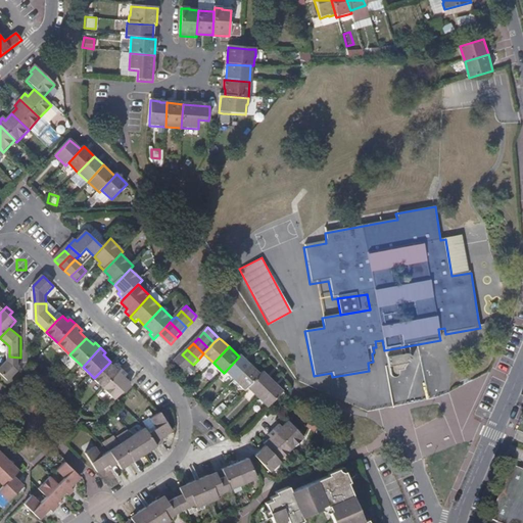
[(193,365),(182,354),(176,361),(186,372),(193,365)]
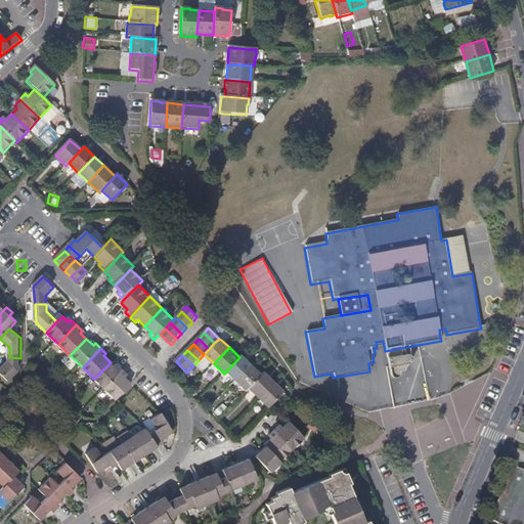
[(238,380),(253,364),(243,355),(239,357),(226,372),(237,381),(238,380)]
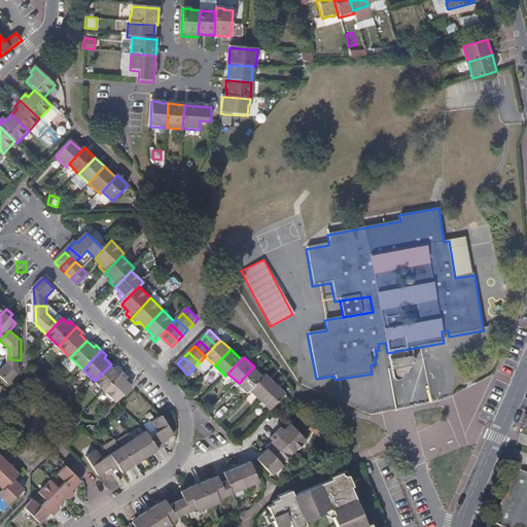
[(21,375),(21,360),(9,359),(10,366),(8,369),(0,377),(10,387),(21,375)]
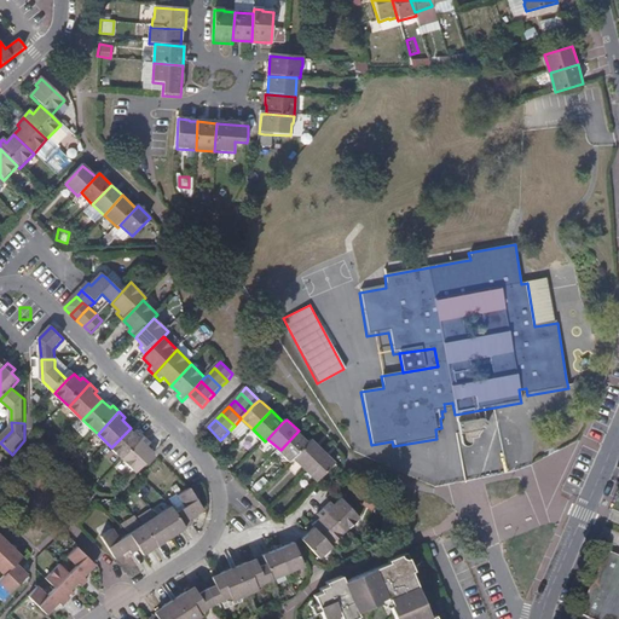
[(482,432),(485,431),(486,429),(487,427),(486,424),(484,422),(480,422),(479,422),(469,423),(456,426),(460,443),(461,446),(462,447),(463,449),(466,449),(468,447),(469,445),(470,443),(472,441),(476,441),(476,440),(478,437),(480,434),(482,432)]
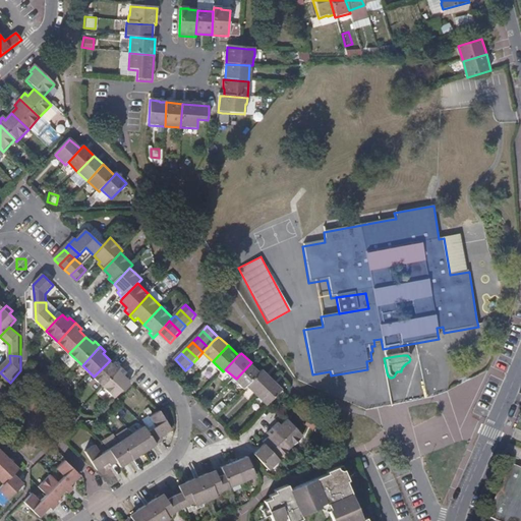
[(106,388),(124,368),(118,363),(116,365),(110,360),(94,377),(106,388)]
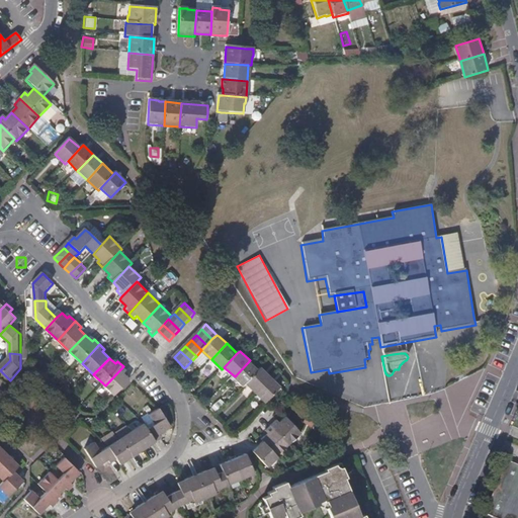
[(247,383),(260,369),(250,360),(236,375),(235,376),(244,385),(247,383)]
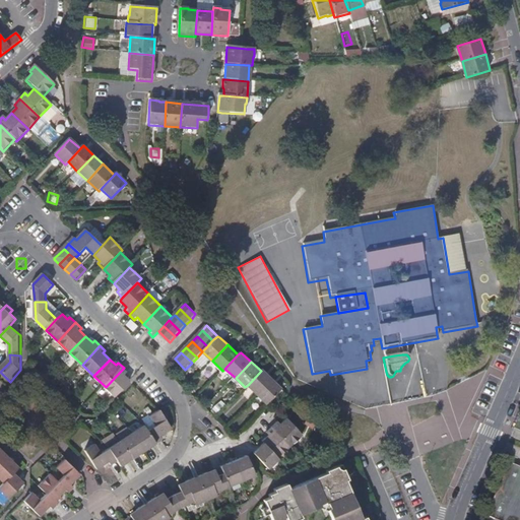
[(117,398),(133,381),(127,376),(129,373),(124,368),(106,387),(117,398)]
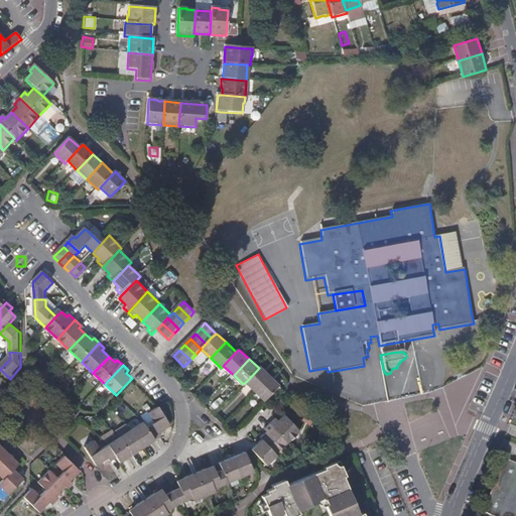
[(256,392),(271,376),(261,366),(259,368),(246,382),(256,392)]
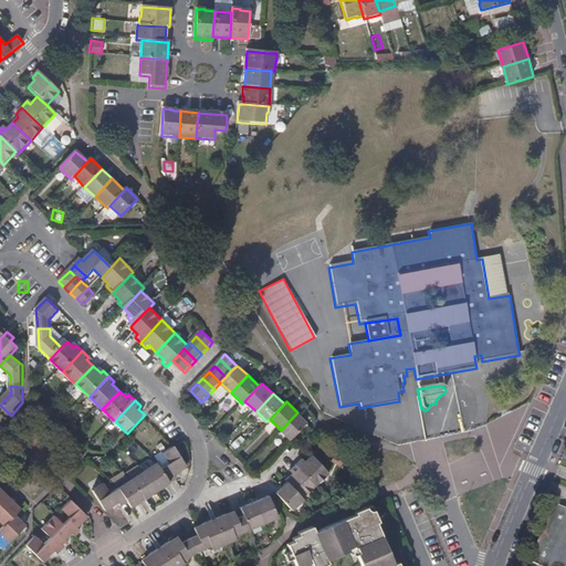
[(294,437),(308,422),(297,412),(281,430),(291,440),(294,437)]
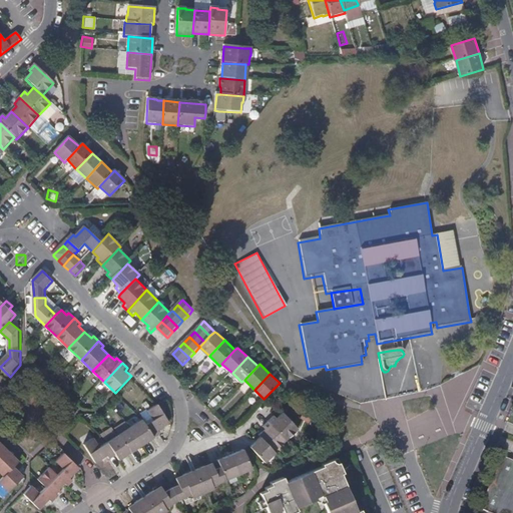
[(211,406),(220,399),(216,395),(207,402),(211,406)]
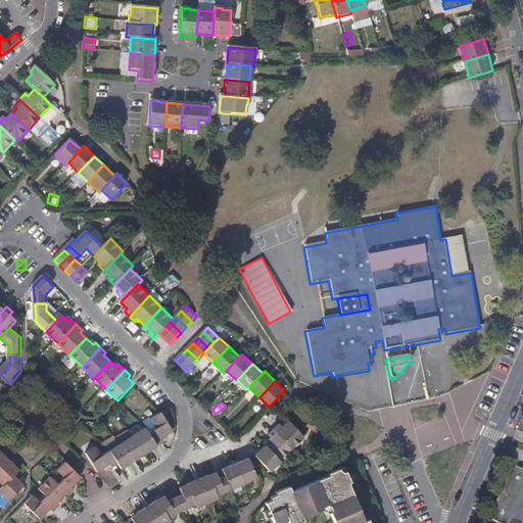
[(176,432),(168,421),(162,414),(153,420),(159,429),(151,434),(159,446),(165,443),(163,440),(176,432)]
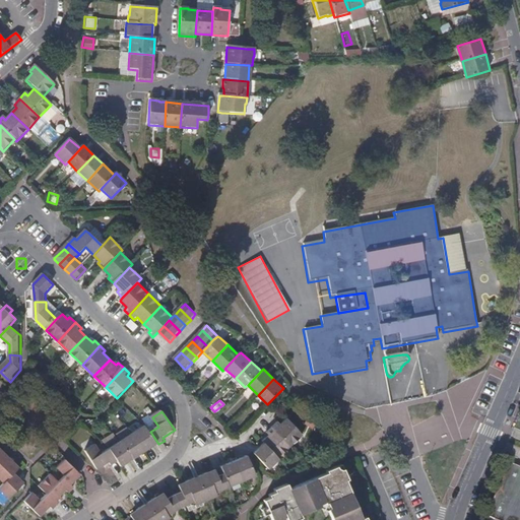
[(306,434),(289,418),(288,418),(282,424),(280,421),(275,427),(294,447),(306,434)]
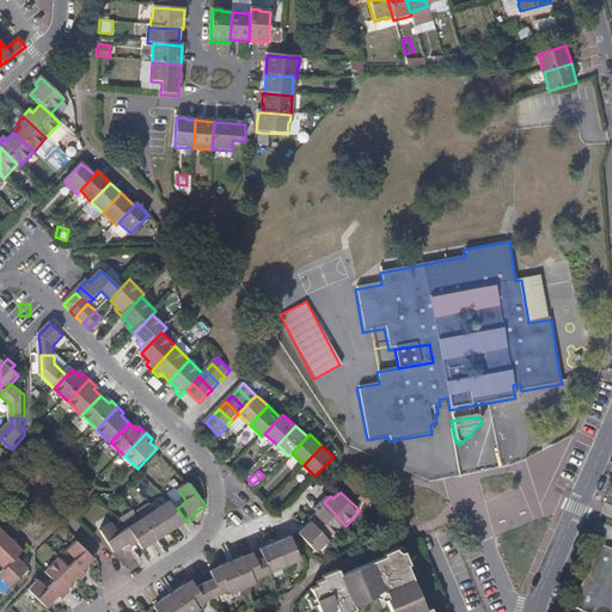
[(187,522),(177,508),(172,502),(158,510),(173,532),(187,522)]
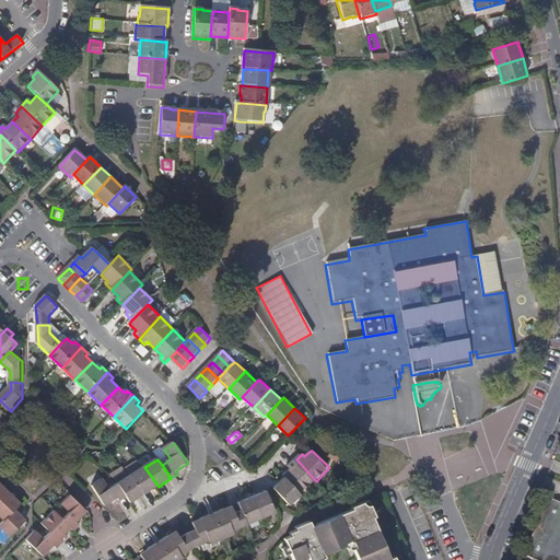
[(316,481),(296,459),(290,466),(293,469),(287,476),(288,477),(303,493),(316,481)]
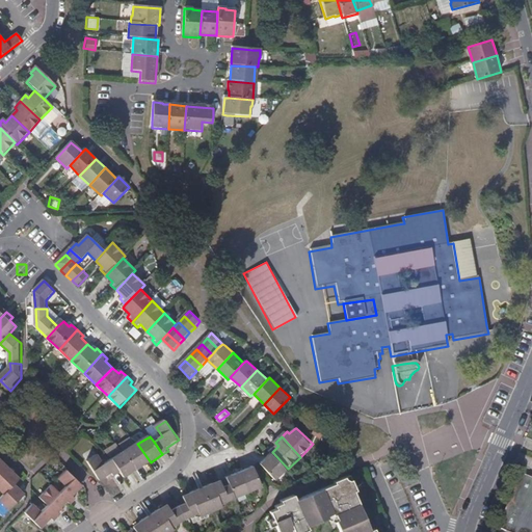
[(215,449),(213,440),(204,444),(206,452),(215,449)]
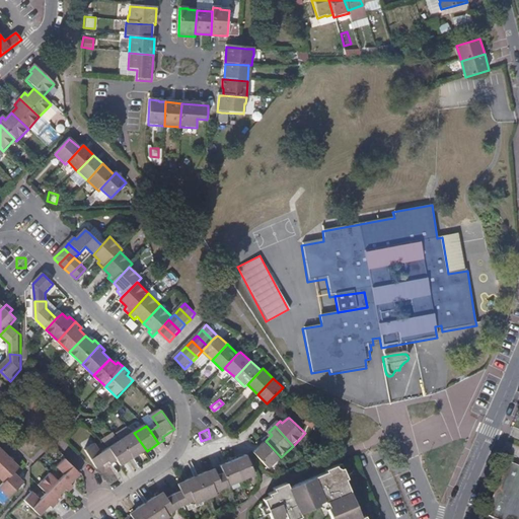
[(147,451),(134,433),(123,441),(136,458),(147,451)]
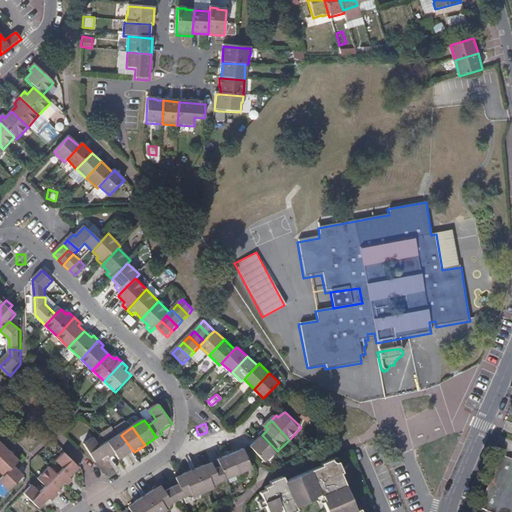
[(134,452),(121,435),(109,443),(119,456),(122,460),(134,452)]
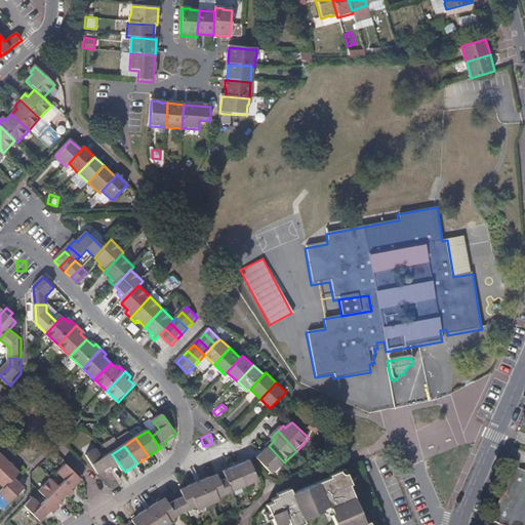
[(284,462),(270,447),(260,457),(275,473),(284,462)]
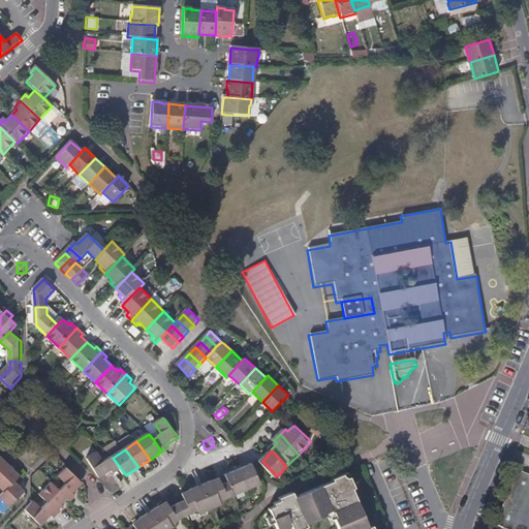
[(123,471),(113,458),(105,462),(99,454),(89,460),(102,479),(114,472),(116,475),(123,471)]
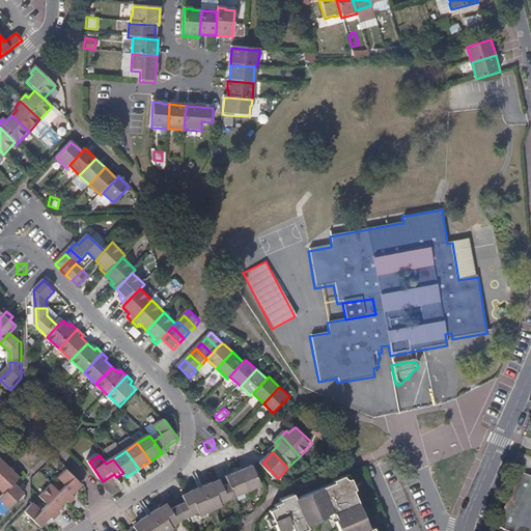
[(0,484),(14,470),(4,460),(0,465),(0,484)]
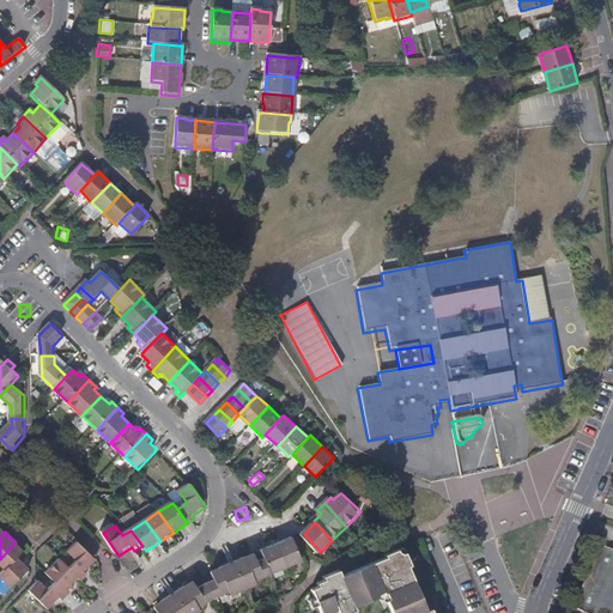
[(304,560),(296,538),(284,544),(280,545),(290,566),(304,560)]
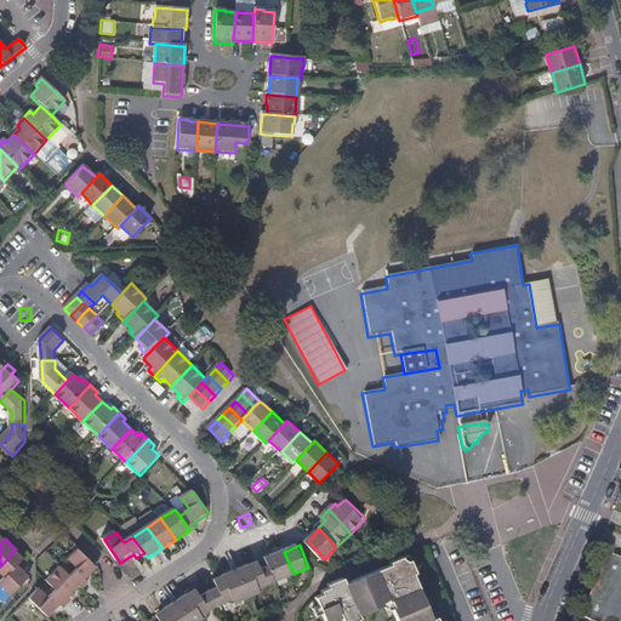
[(22,568),(29,560),(16,550),(0,567),(0,570),(11,580),(22,568)]
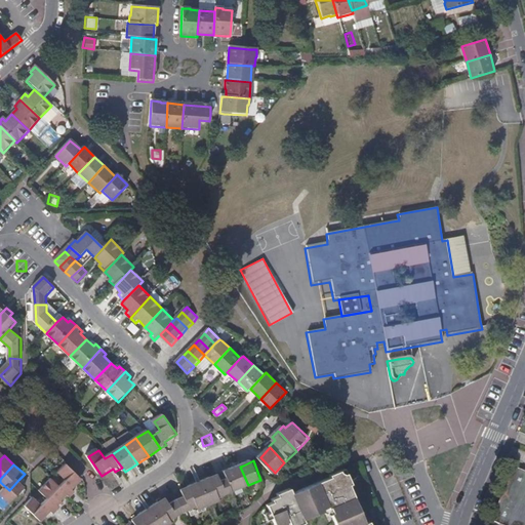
[(87,482),(87,481),(81,475),(72,467),(71,465),(62,474),(69,481),(64,486),(73,495),(75,498),(80,492),(78,490),(87,482)]
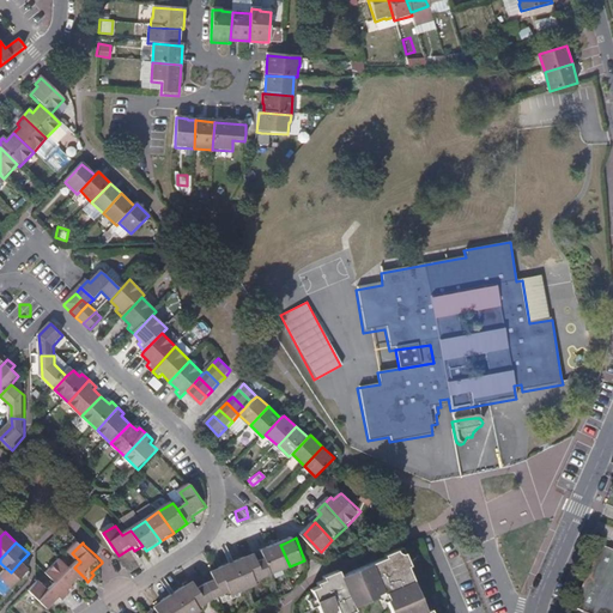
[(290,566),(280,545),(265,551),(268,558),(274,574),(290,566)]
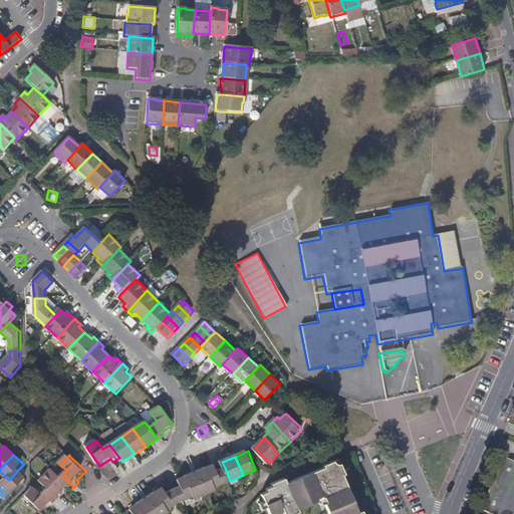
[(355,499),(344,475),(346,474),(339,457),(324,464),(325,465),(300,477),(312,502),(318,500),(318,498),(323,496),(323,497),(326,496),(329,502),(327,503),(330,510),(355,499)]
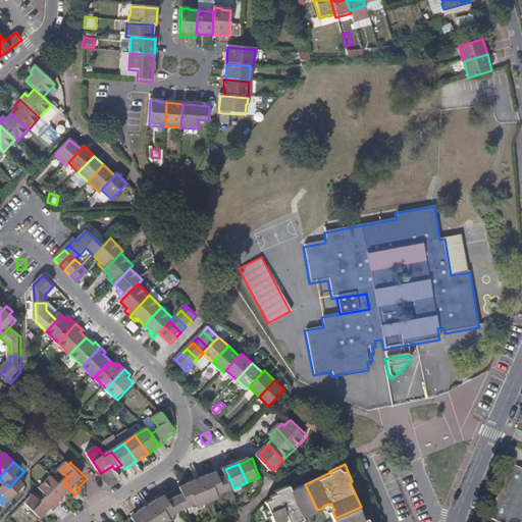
[(521,521),(521,469),(512,465),(491,513),(488,520),(493,521),(521,521)]
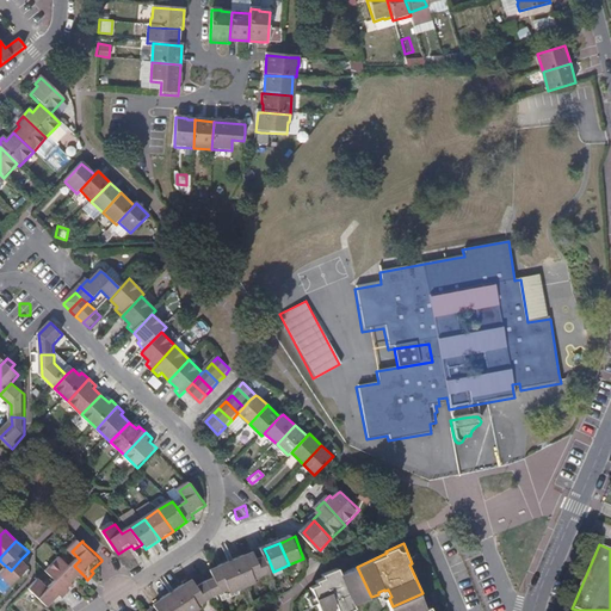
[(257,579),(273,572),(267,556),(260,559),(258,554),(246,560),(245,557),(238,560),(233,548),(232,545),(230,545),(228,547),(234,562),(226,566),(227,567),(215,574),(217,578),(209,582),(216,596),(232,588),(239,592),(255,584),(257,579)]
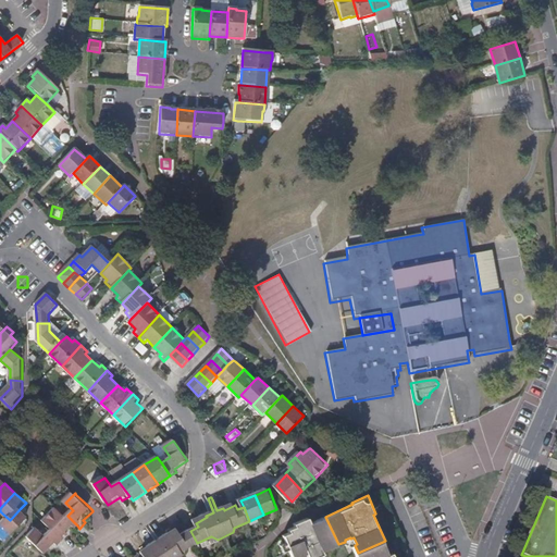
[(14,537),(31,520),(20,509),(10,520),(3,527),(14,537)]
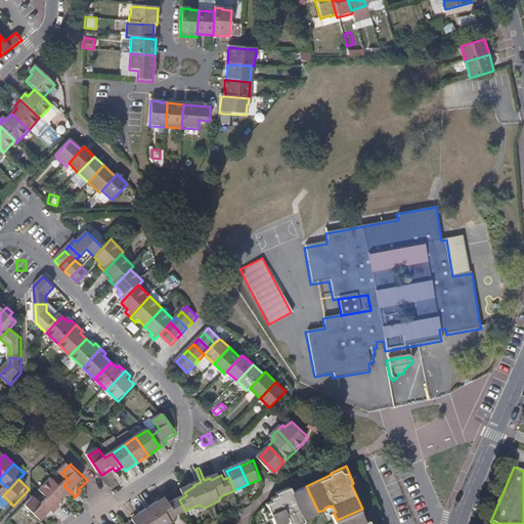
[(73,494),(63,485),(56,479),(44,491),(51,498),(62,510),(68,505),(66,501),(73,494)]
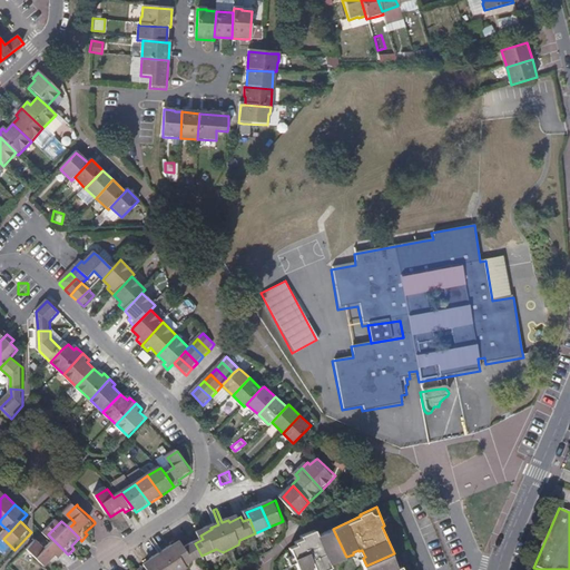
[(346,557),(333,529),(320,534),(317,529),(303,536),(304,539),(297,542),(298,546),(292,549),(301,569),(302,569),(315,566),(316,569),(323,569),(333,567),(332,563),(346,557)]
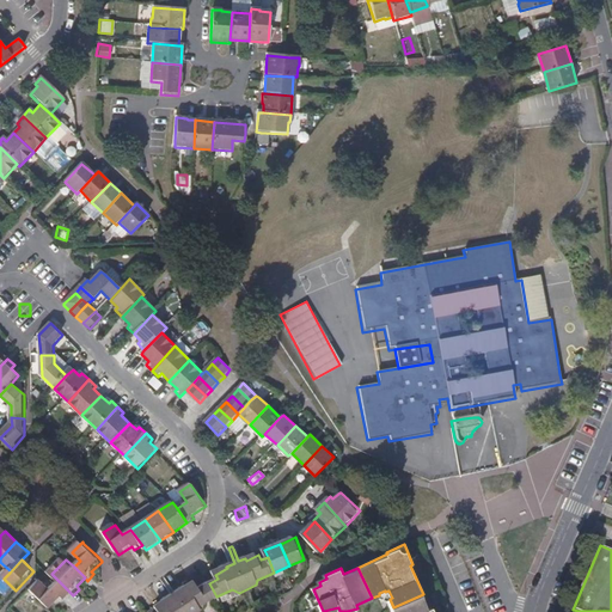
[(200,611),(202,606),(216,597),(209,583),(201,588),(199,585),(197,583),(187,591),(184,588),(178,592),(171,580),(167,582),(175,594),(170,598),(169,599),(170,601),(159,609),(160,611),(200,611)]
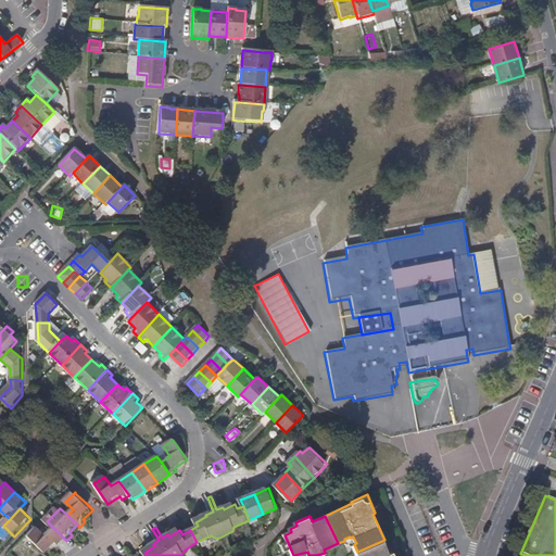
[(66,541),(54,529),(48,535),(40,528),(32,538),(49,554),(59,544),(61,546),(66,541)]
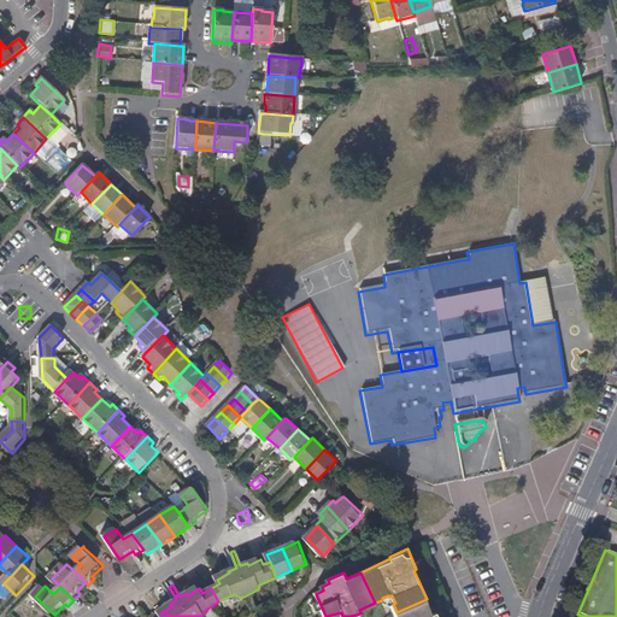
[(439,616),(438,611),(433,613),(427,599),(397,612),(398,616),(439,616)]
